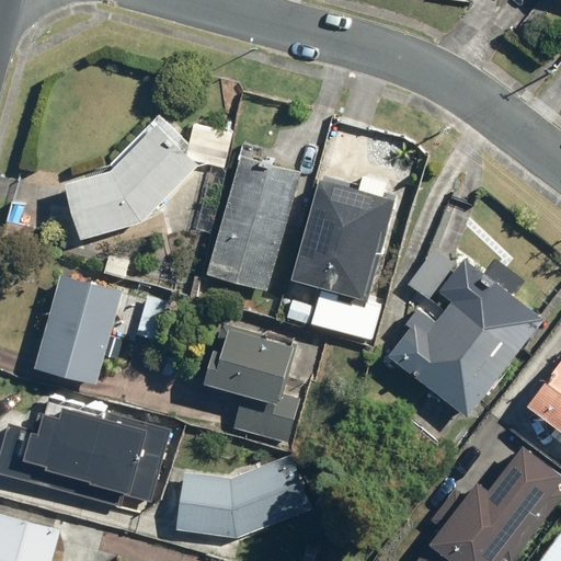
[(232,130),(193,123),(187,145),(158,116),(106,169),(63,181),(80,241),(142,224),(201,163),(225,169),(232,130)]
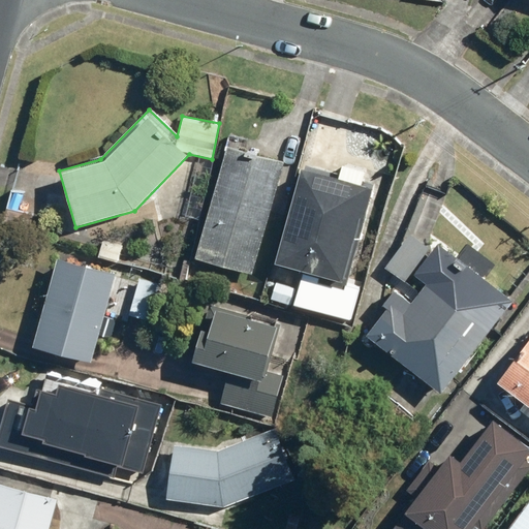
[(224,145),(194,259),(254,275),(284,160),(224,145)]
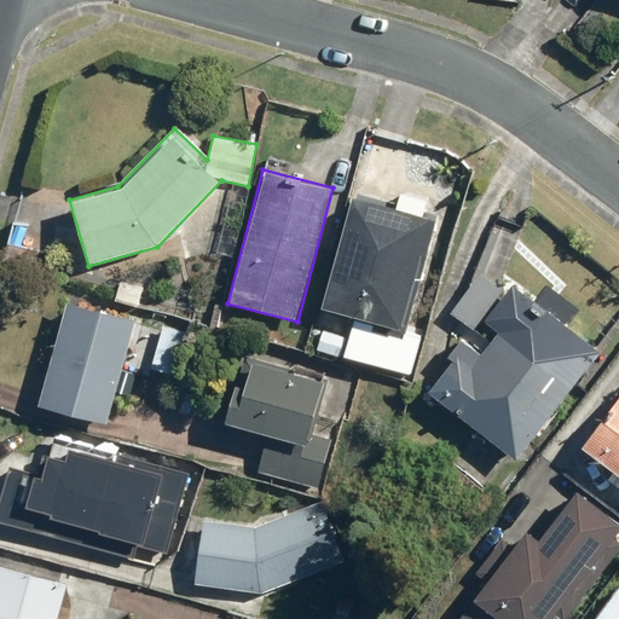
[(351,196),(319,310),(398,330),(418,256),(424,258),(435,219),(351,196)]
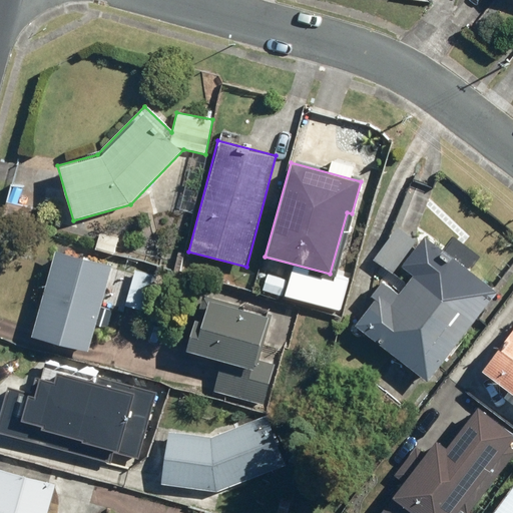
[(397,225),(371,260),(390,275),(416,240),(397,225)]
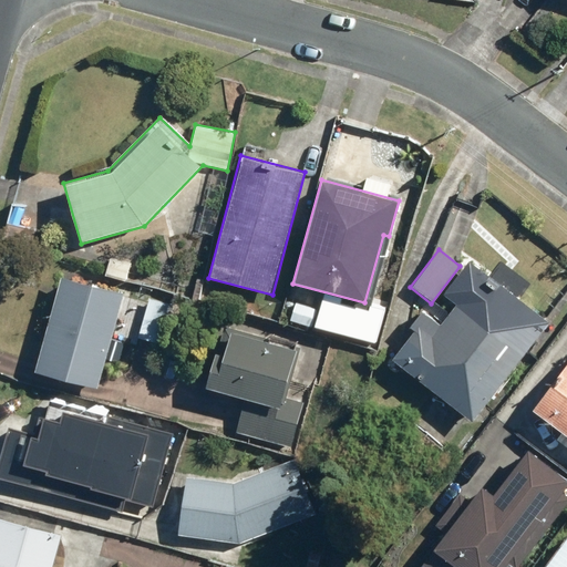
[(384,354),(471,422),(549,321),(468,259),(441,296),(453,305),(439,322),(421,309),(384,354)]
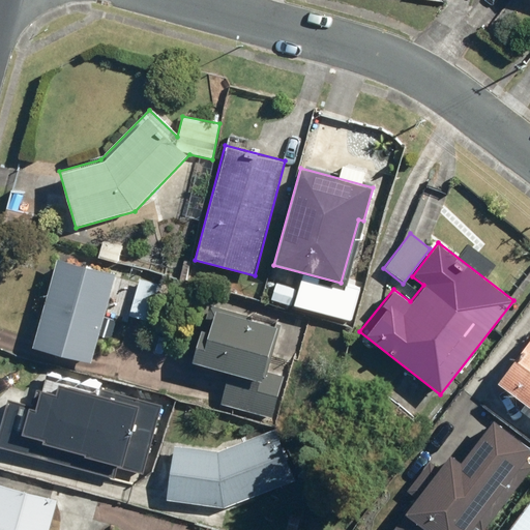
[(56,258),(30,348),(90,365),(116,275),(56,258)]
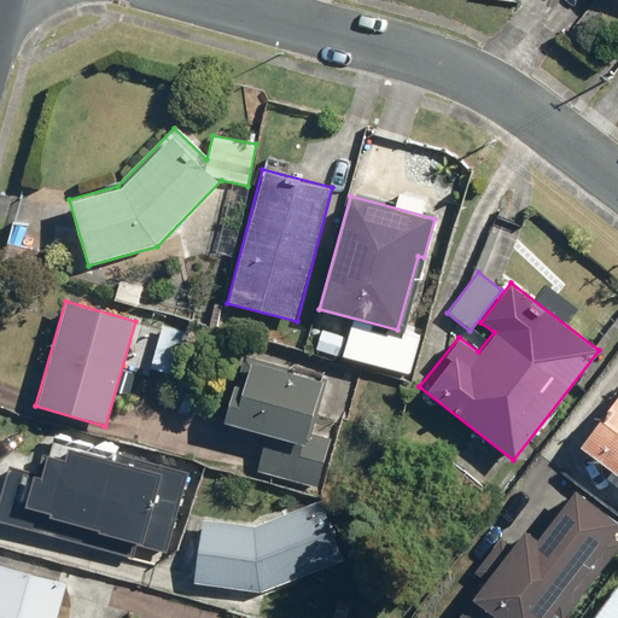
[(255,471),(316,489),(331,439),(305,432),(321,380),(249,360),(243,384),(229,380),(217,420),(266,435),(255,471)]
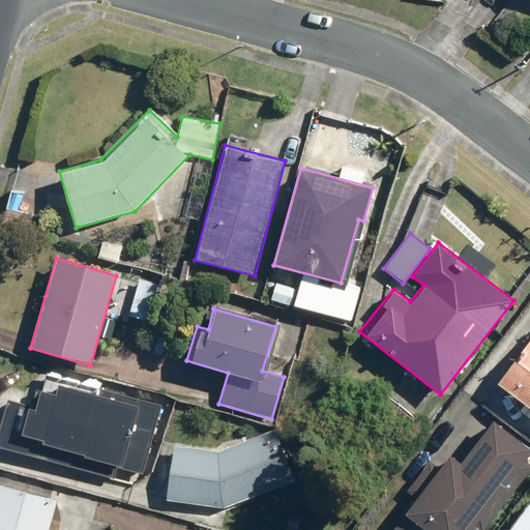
[(529,409),(529,337),(495,383),(529,409)]
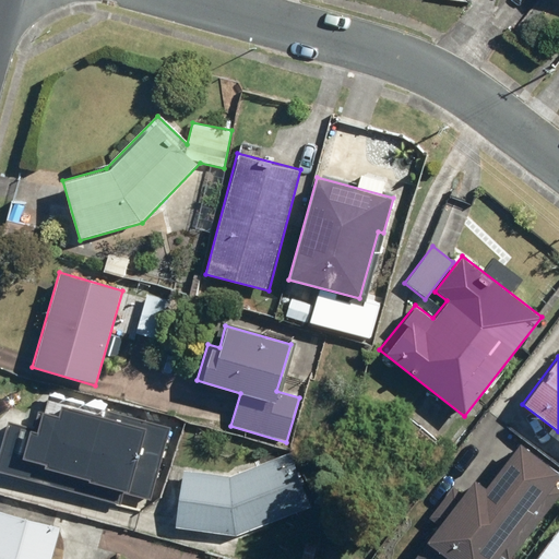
[(7,421),(0,445),(0,471),(140,511),(163,498),(182,430),(47,392),(36,430),(7,421)]
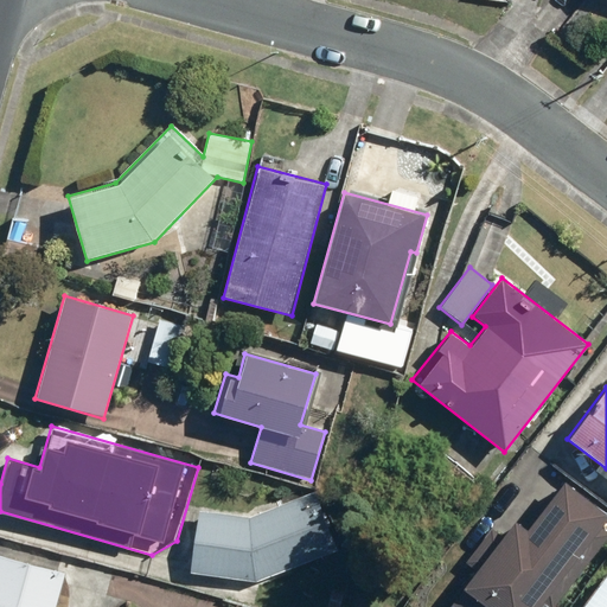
[(448,606),(543,606),(606,522),(606,511),(563,480),(526,530),(513,521),(502,537),(491,529),(466,563),(477,570),(448,606)]
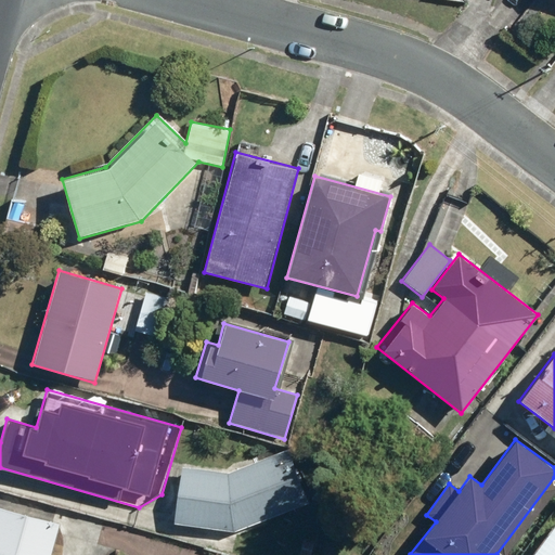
[(284,450),(224,473),(180,466),(171,521),(234,531),(306,504),(284,450)]
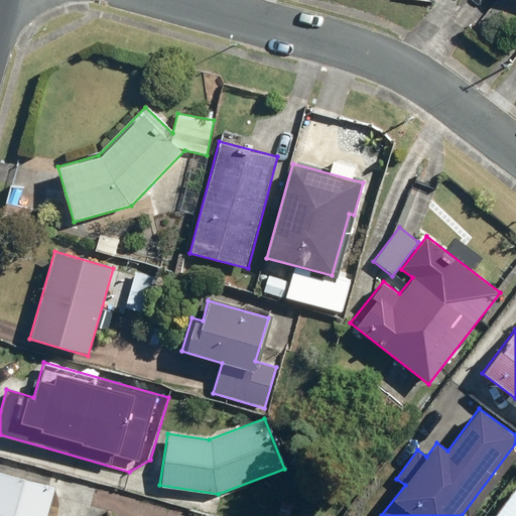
[(0,471),(0,515),(47,515),(56,487),(0,471)]
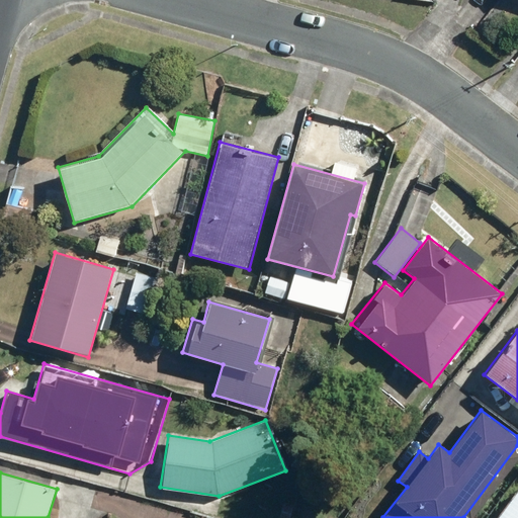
[(517,517),(517,490),(496,517),(517,517)]
